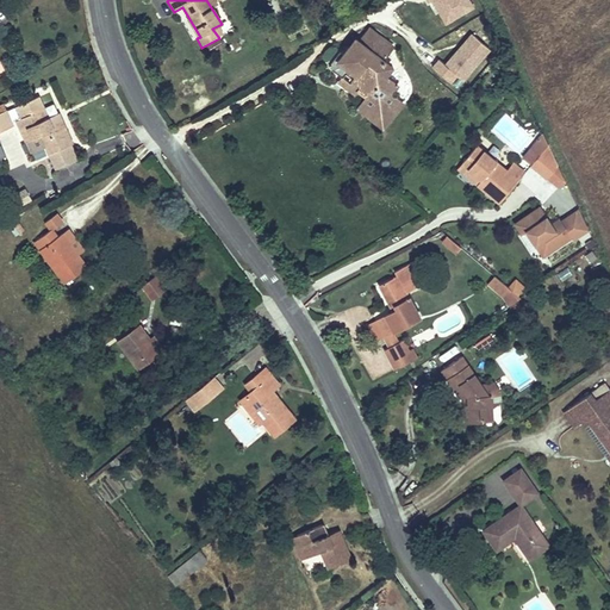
[(429,0),(442,25),(475,7),(471,0),(429,0)]
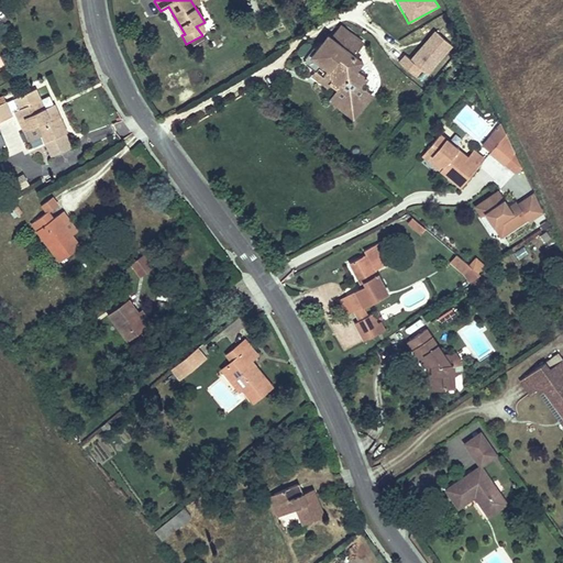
[(337,29),(328,41),(349,37),(337,29)]
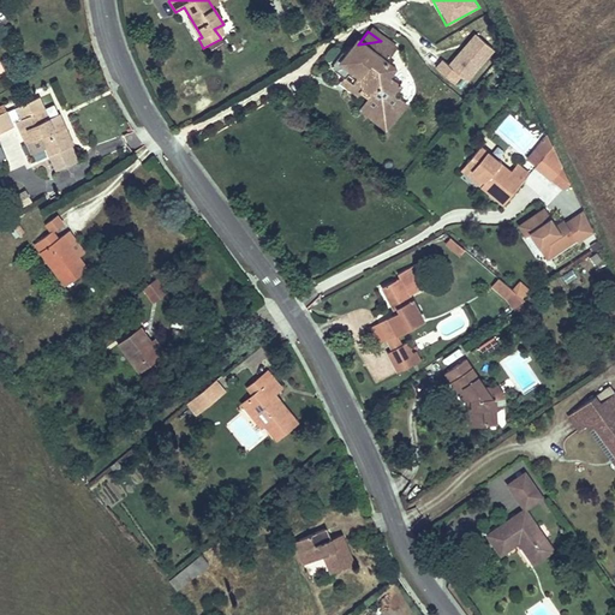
[(455,83),(461,76),(467,82),(495,48),(475,31),(448,63),(442,58),(435,66),(455,83)]
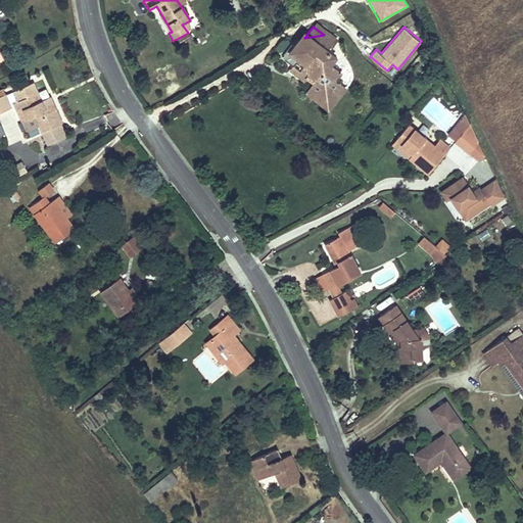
[(282,61),(290,67),(293,64),(307,75),(304,79),(312,84),(303,94),(317,104),(333,101),(341,90),(331,82),(337,74),(328,66),(333,59),(325,54),(334,42),(324,35),(304,38),(301,37),(296,43),(292,41),(282,54),(282,61)]
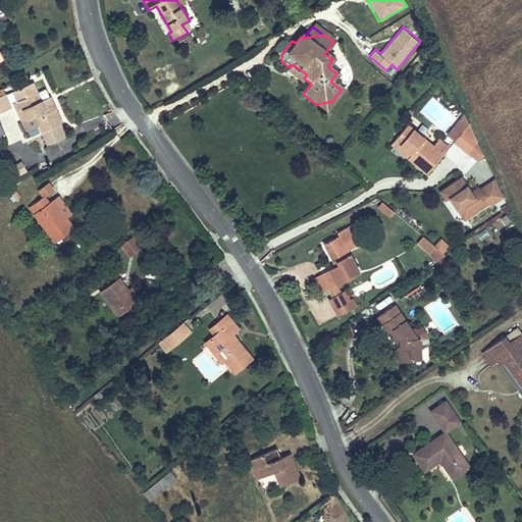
[(293,64),(290,67),(286,71),(301,83),(304,79),(307,74),(293,64)]
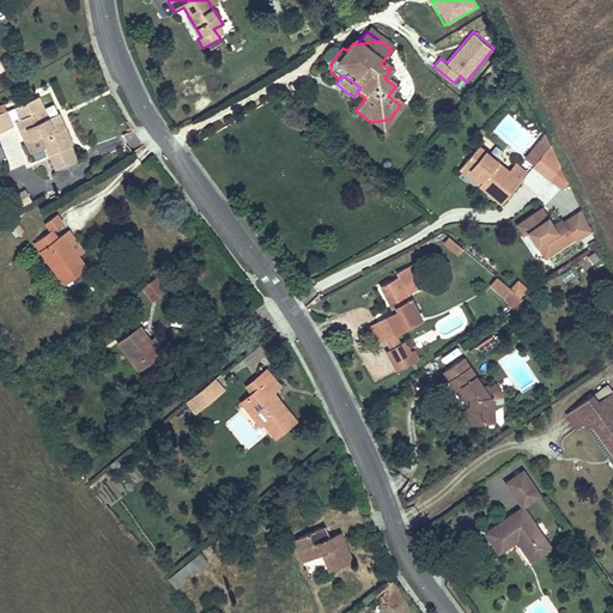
[(40,98),(18,108),(23,120),(17,122),(29,146),(31,145),(44,139),(48,149),(52,156),(76,145),(62,119),(53,123),(40,98)]
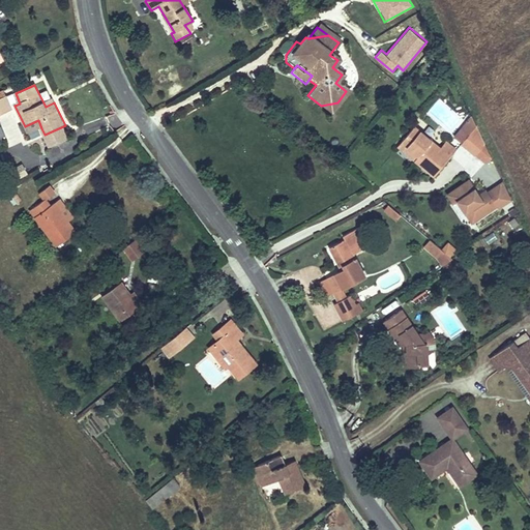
[(5,97),(10,108),(15,106),(20,104),(16,93),(5,97)]
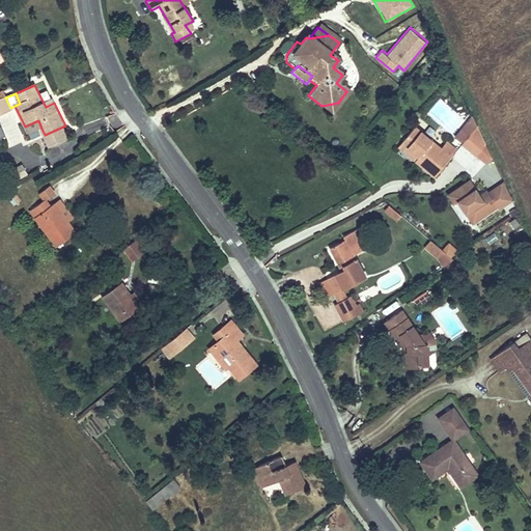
[(5,98),(0,100),(0,117),(12,112),(10,108),(5,98)]
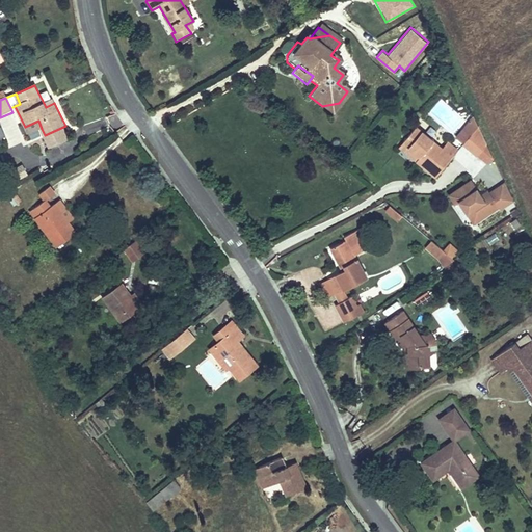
[(339,103),(322,106),(331,113),(339,103)]
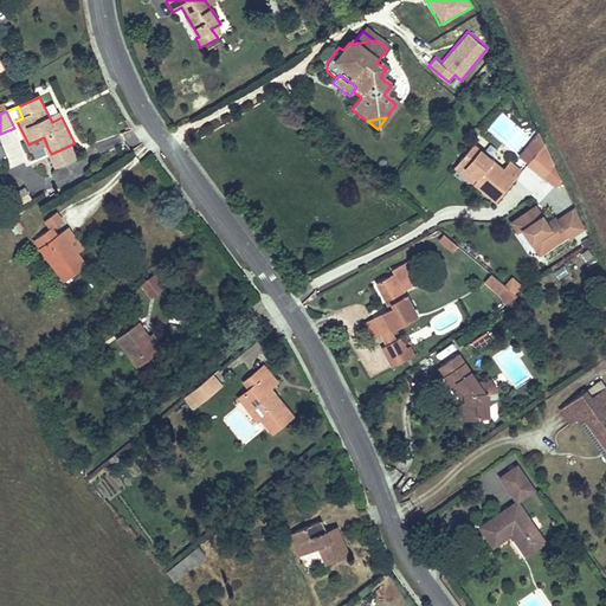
[(36,153),(47,147),(44,137),(31,143),(36,153)]
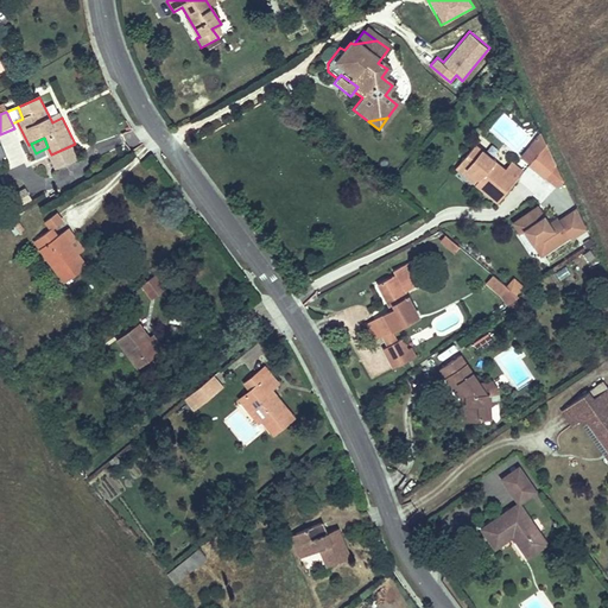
[(513,182),(501,172),(472,146),(455,165),(474,181),(470,185),(493,204),(513,182)]
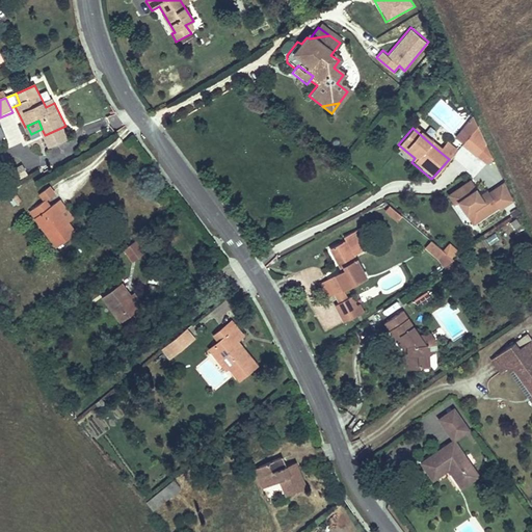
[(476,128),(461,144),(475,156),(484,144),(476,128)]
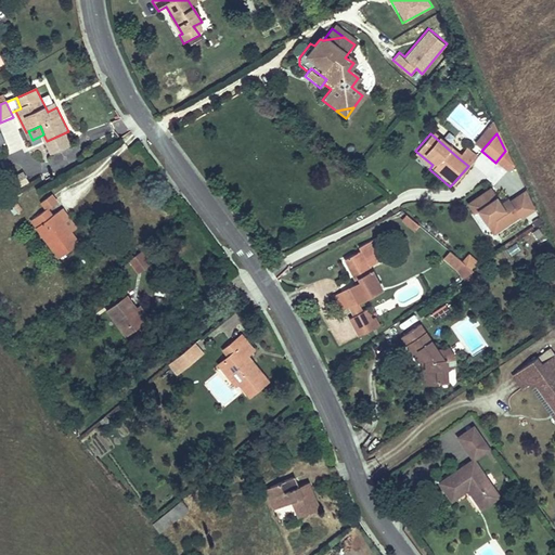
[(464,150),(457,157),(468,166),(474,158),(464,150)]
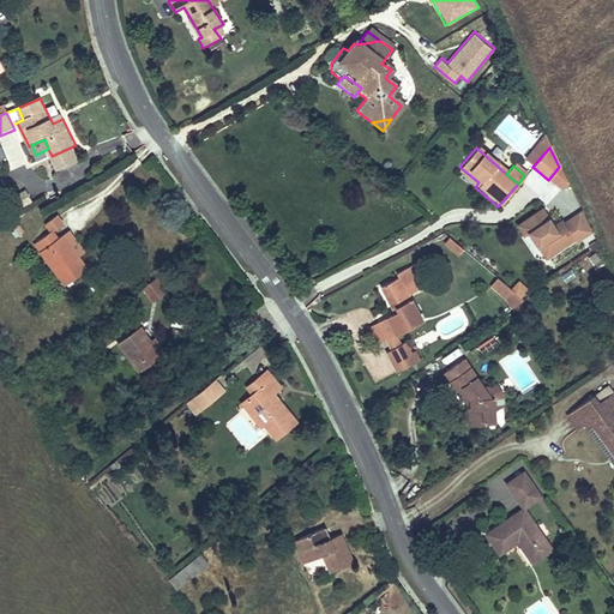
[(582,209),(555,223),(545,205),(516,222),(524,236),(529,233),(546,259),(594,230),(582,209)]
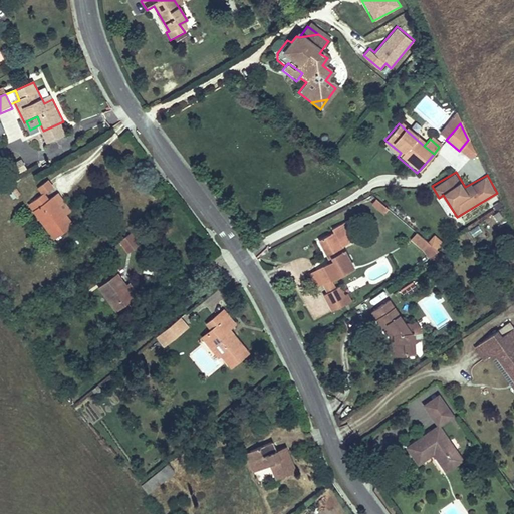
[(38,188),(44,195),(52,189),(47,182),(38,188)]
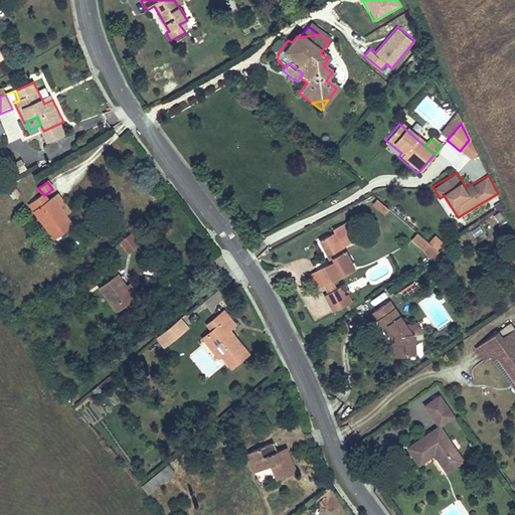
[(12,198),(20,194),(17,187),(9,191),(12,198)]
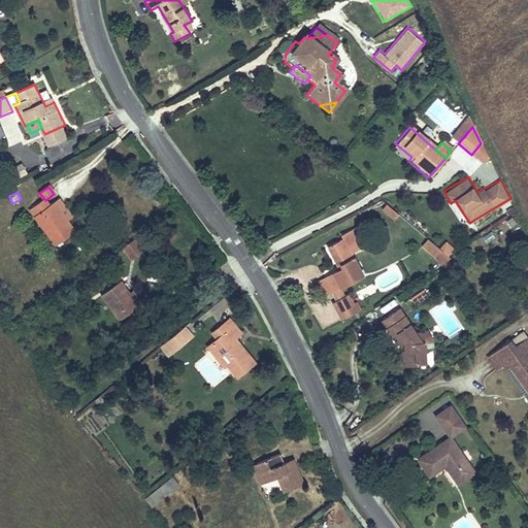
[(51,207),(45,200),(31,210),(35,218),(33,220),(54,249),(75,234),(67,224),(65,225),(57,213),(59,211),(54,205),(51,207)]
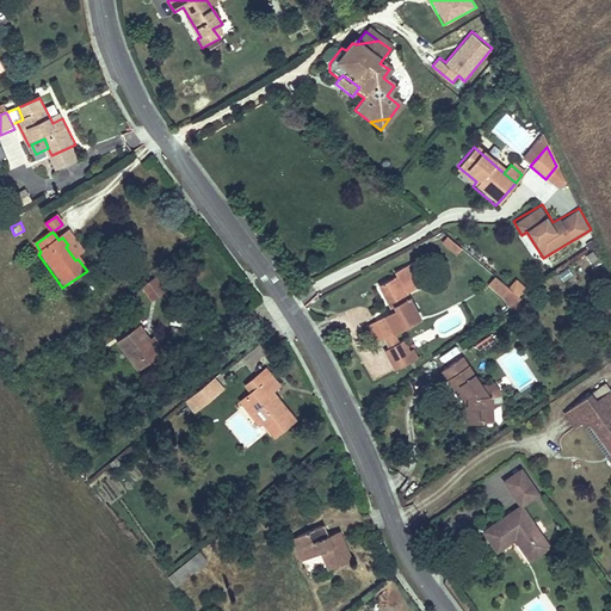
[(75,260),(78,259),(85,254),(69,232),(62,238),(68,245),(66,247),(75,260)]
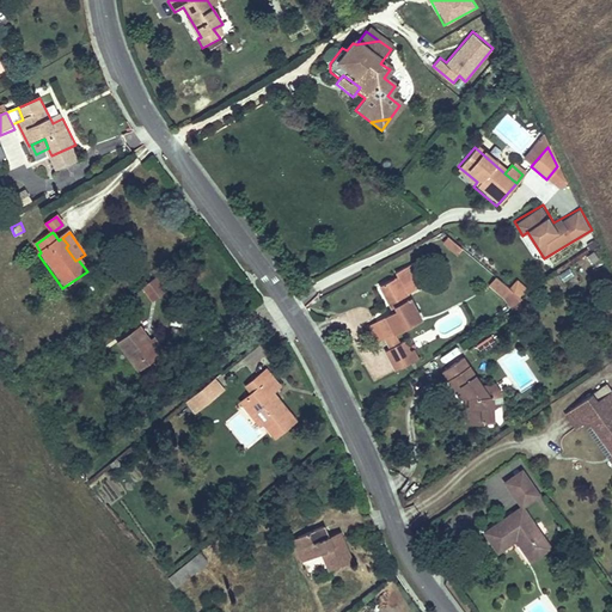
[(564,282),(575,275),(570,268),(560,275),(564,282)]
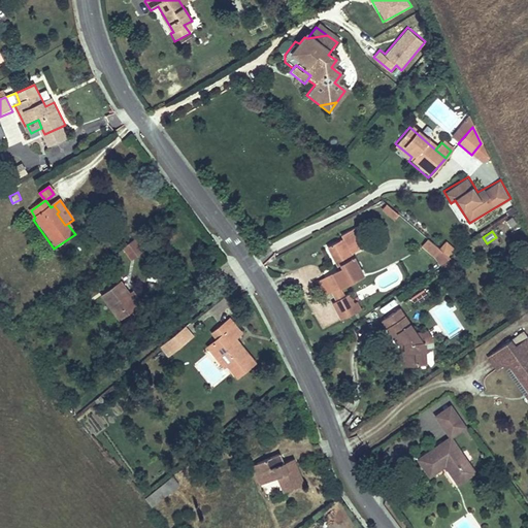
[(118,253),(127,264),(144,250),(135,238),(118,253)]
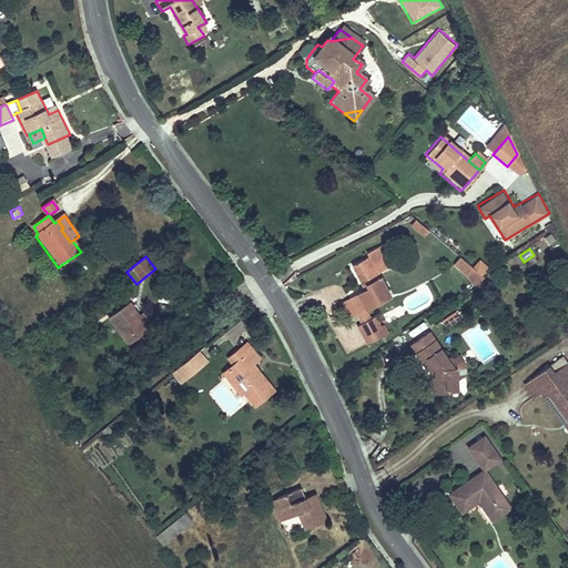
[(490,267),(480,259),(473,266),(460,256),(453,265),(475,285),(490,267)]
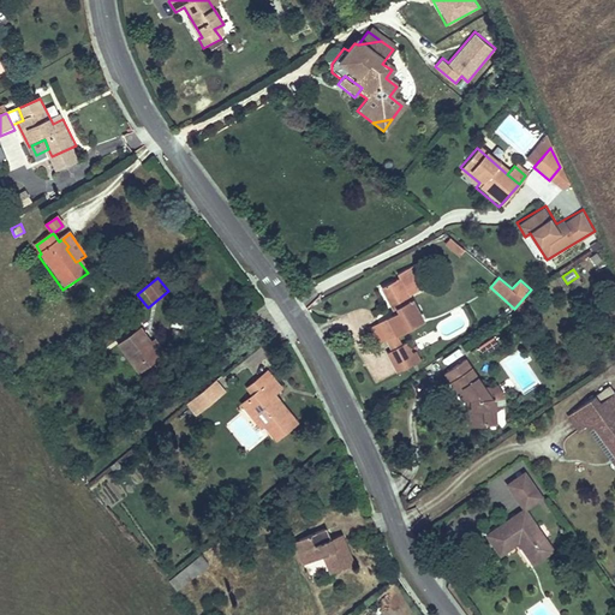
[(395,314),(376,323),(384,340),(396,333),(421,321),(396,279),(381,287),(395,314)]
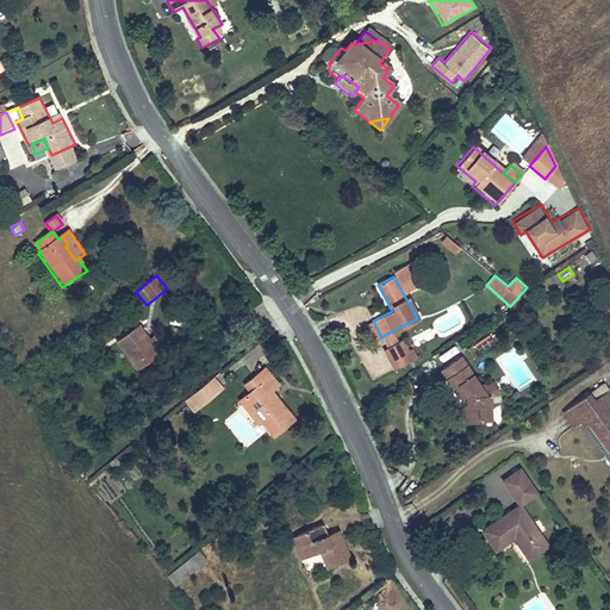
[(381,337),(373,321),(363,325),(372,342),(380,337),(381,337)]
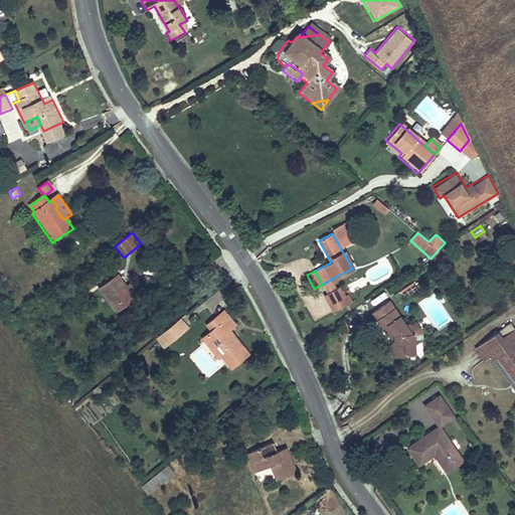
[(132,301),(124,289),(115,277),(97,289),(115,313),(132,301)]
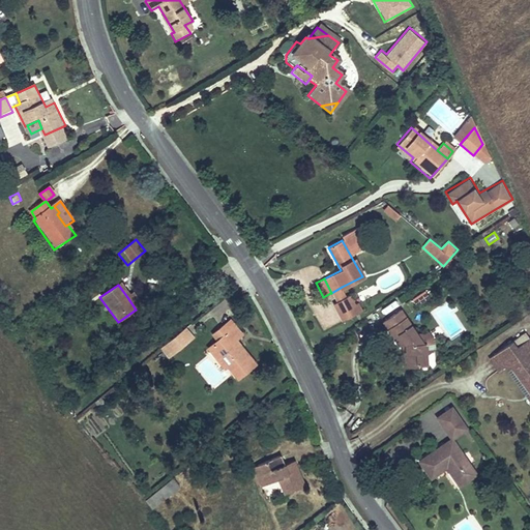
[(331,293),(330,293),(334,302),(347,296),(342,287),(331,293)]
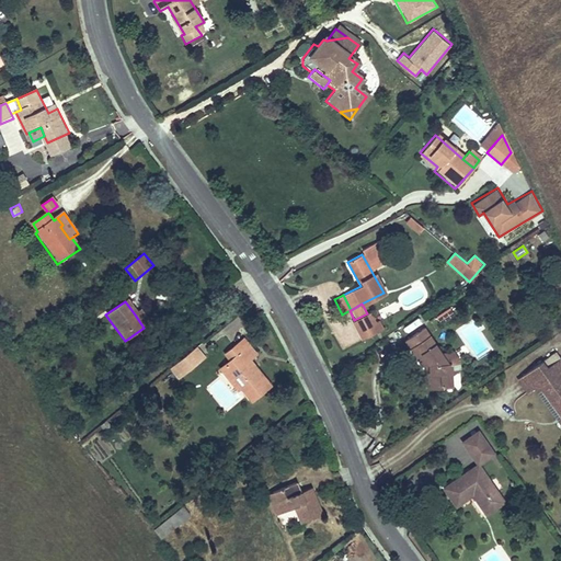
[(140,310),(135,315),(144,328),(150,324),(140,310)]
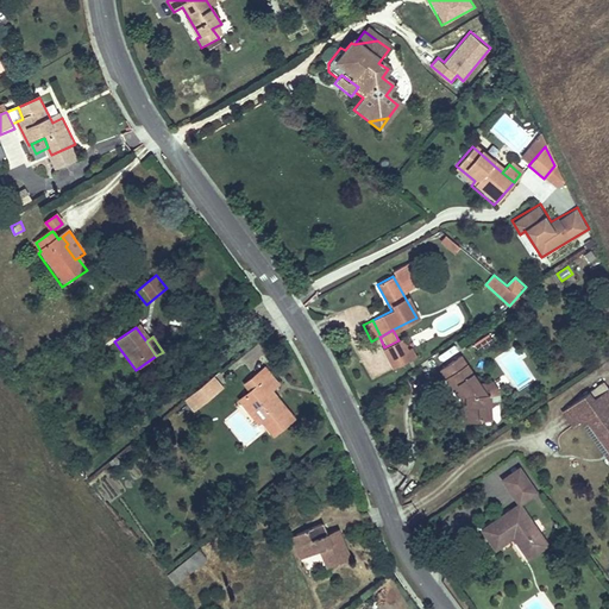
[(384,347),(383,349),(394,368),(414,357),(409,347),(406,350),(400,339),(399,340),(384,347)]
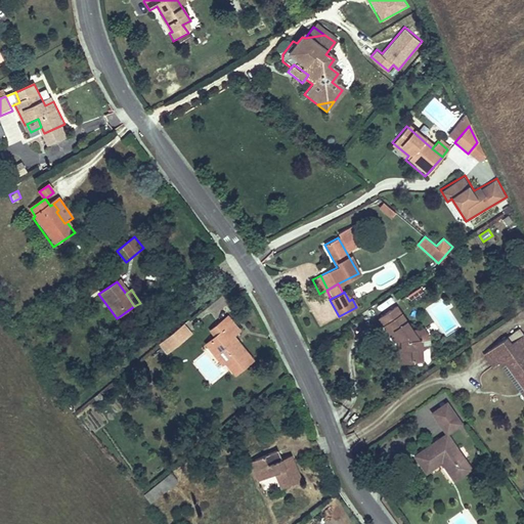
[(394,307),(377,318),(393,342),(399,342),(400,365),(409,365),(409,360),(421,359),(420,340),(416,340),(394,307)]
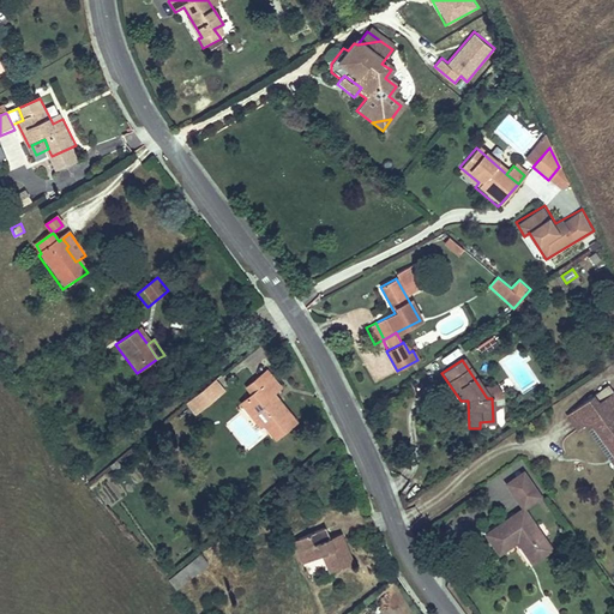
[(256,390),(248,396),(236,405),(247,419),(258,410),(268,420),(260,427),(270,439),(289,423),(268,397),(274,391),(260,374),(250,383),(256,390)]
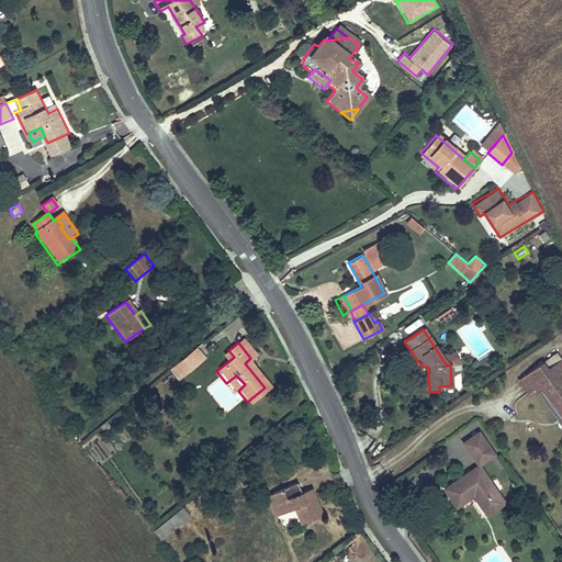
[(183,359),(192,369),(202,360),(194,350),(183,359)]
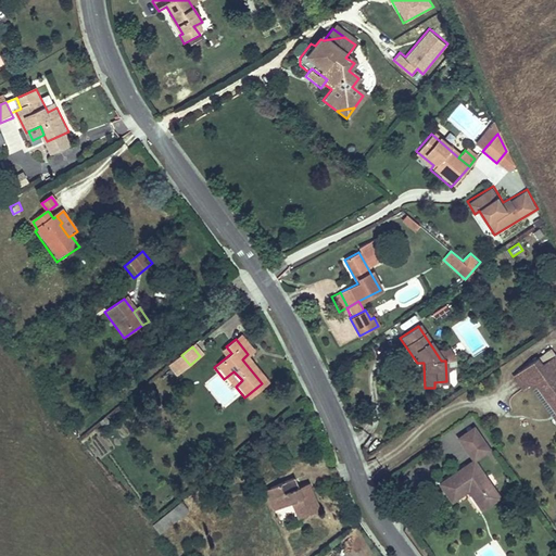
[(218,352),(225,358),(231,353),(226,346),(218,352)]
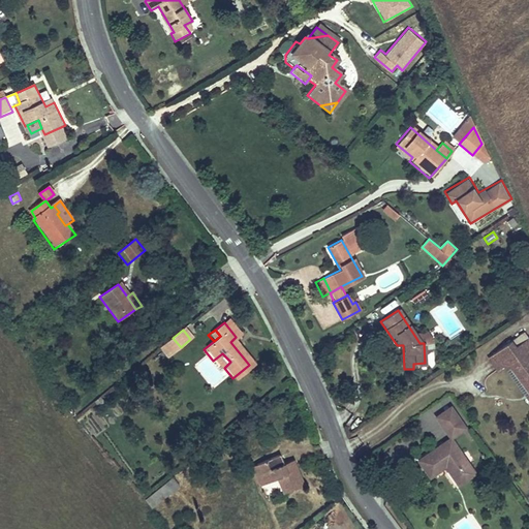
[(510,341),(496,351),(505,363),(528,395),(528,398),(526,400),(528,404),(528,360),(528,340),(527,337),(515,346),(510,341)]
